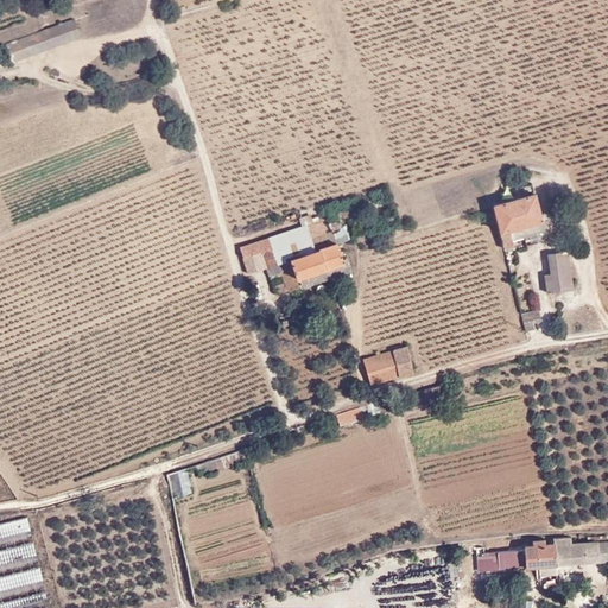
[(45,20),(63,14),(57,0),(55,0),(40,6),(45,20)]
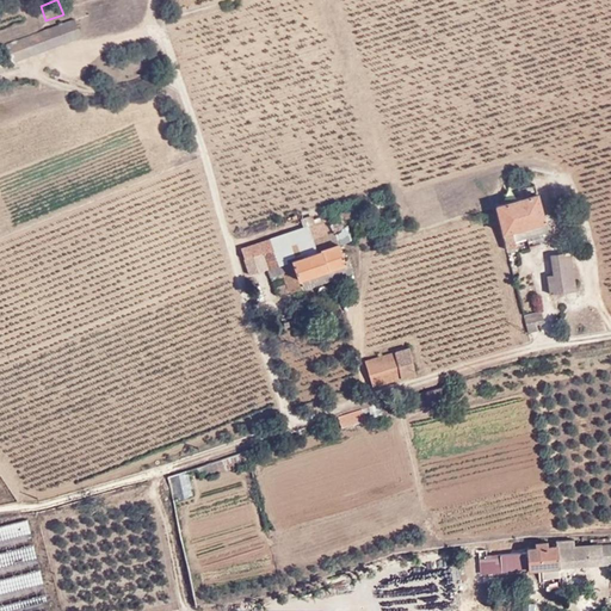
[(82,36),(76,17),(29,35),(35,54),(82,36)]
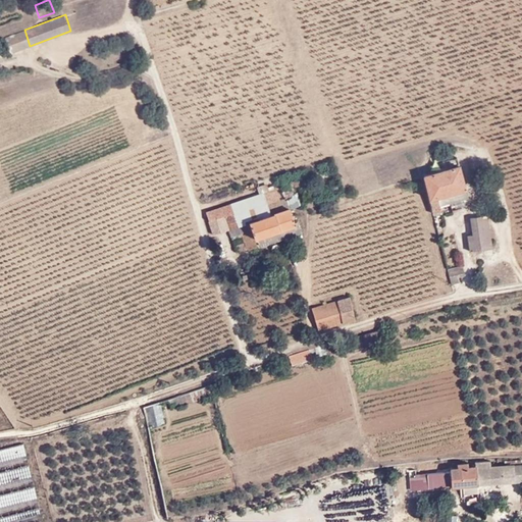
[(5,37),(11,53),(30,46),(24,30),(5,37)]
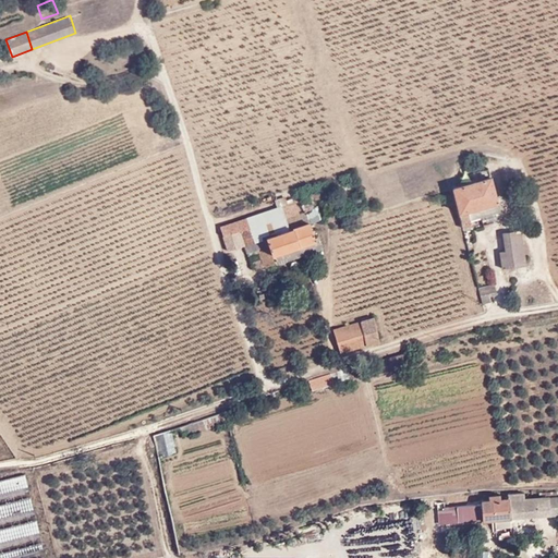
[(461,185),(452,187),(452,190),(462,225),(472,221),(471,216),(499,207),(487,167),(459,176),(461,185)]
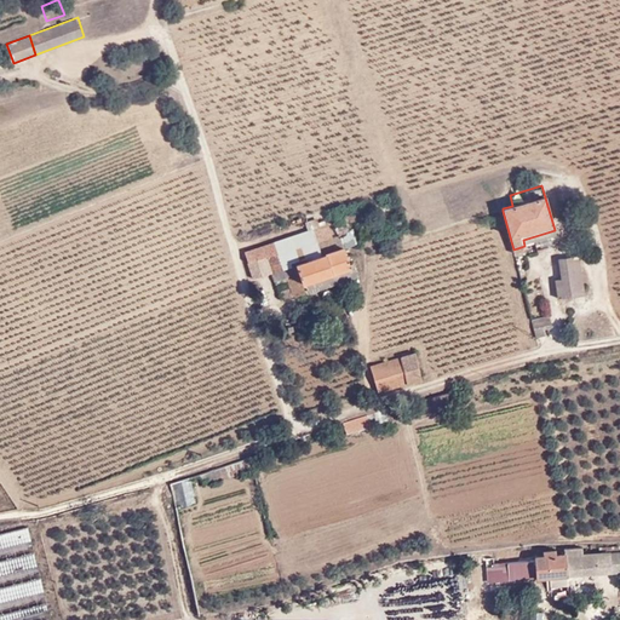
[(279,303),(332,287),(329,275),(336,274),(337,286),(356,280),(350,254),(344,256),(338,235),(306,244),(310,258),(281,268),(288,291),(277,296),(279,303)]
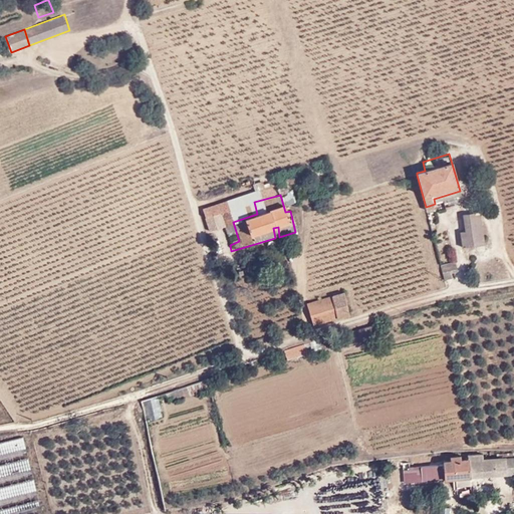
[(219,210),(204,215),(208,230),(223,225),(219,210)]
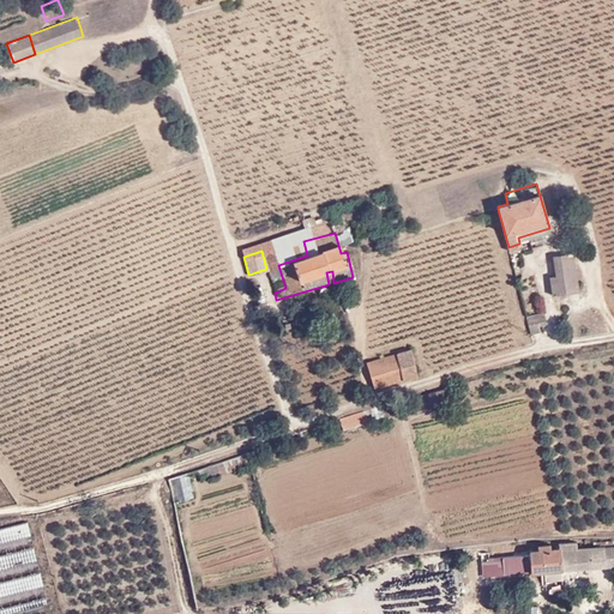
[(575,269),(570,252),(555,253),(557,272),(552,274),(553,292),(577,289),(575,269)]
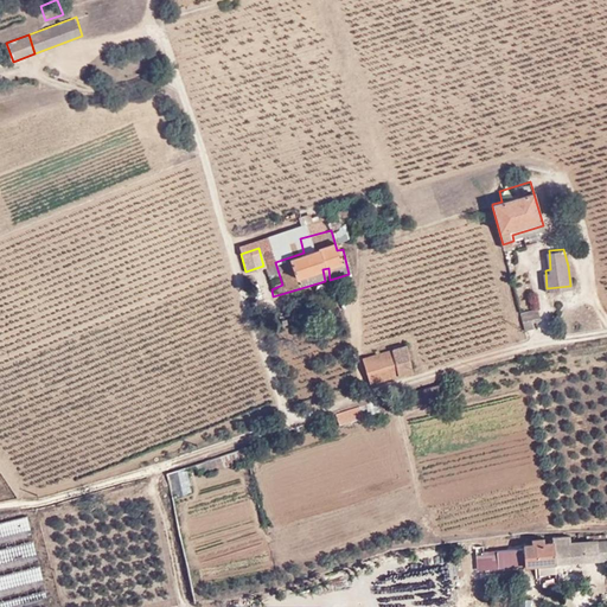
[(521,312),(524,327),(534,325),(531,319),(540,317),(537,307),(521,312)]
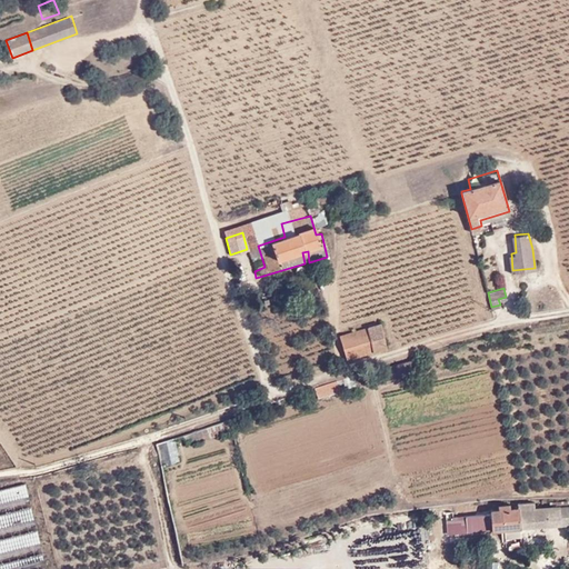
[(339,336),(346,358),(383,347),(377,323),(339,336)]
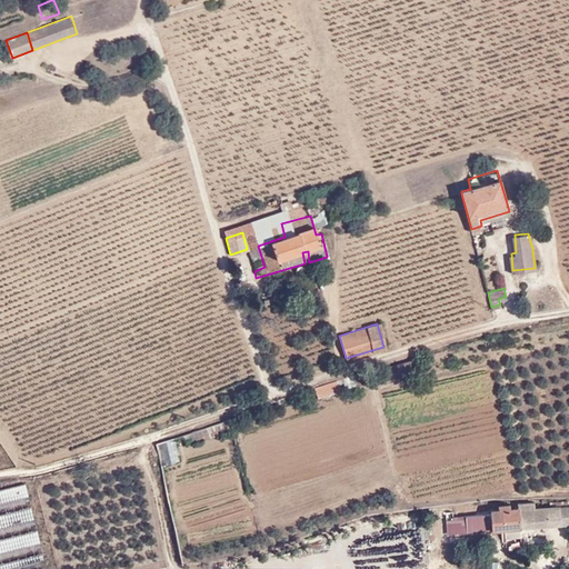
[(393,363),(397,372),(399,378),(420,371),(416,357),(393,363)]
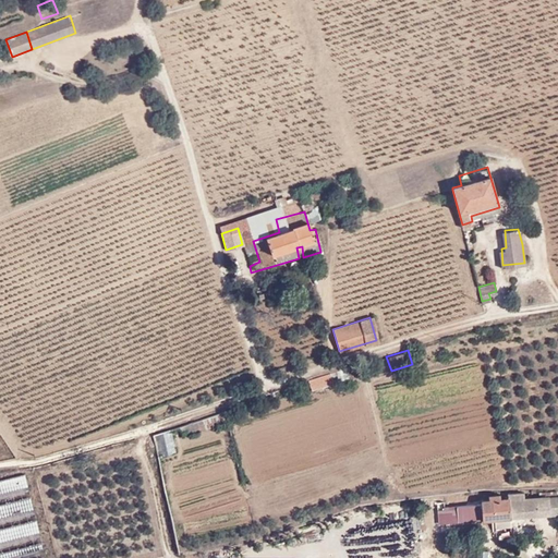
[(386,356),(378,359),(381,368),(389,365),(386,356)]
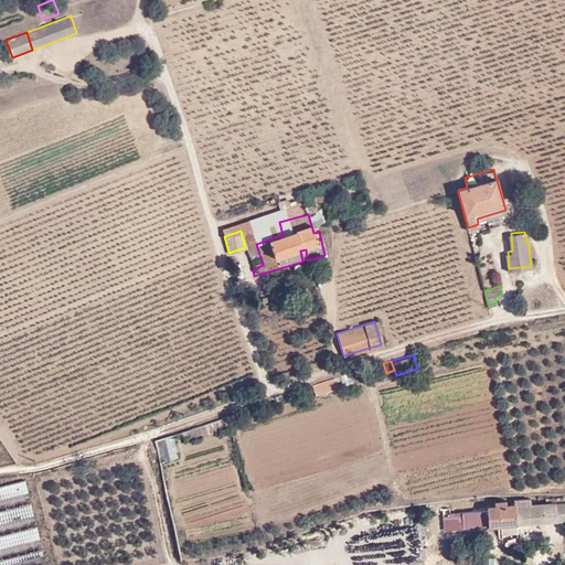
[(172,435),(156,439),(162,462),(179,458),(172,435)]
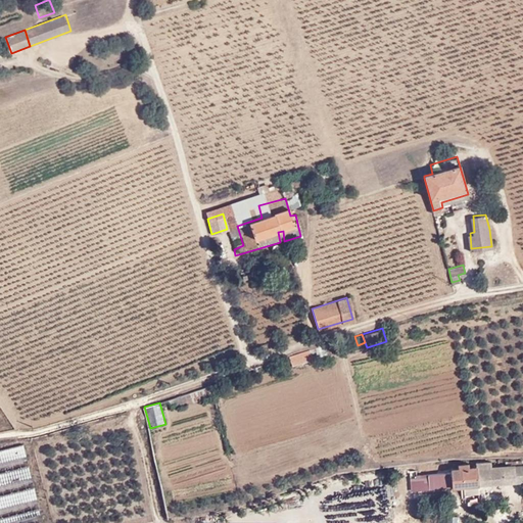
[(45,522),(29,444),(0,450),(0,522),(45,522)]
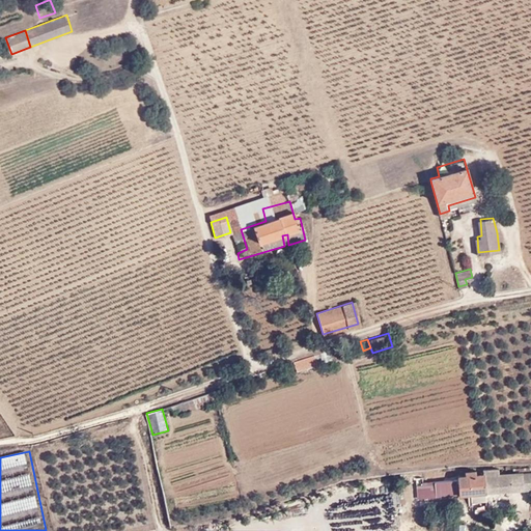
[(530,466),(503,468),(504,475),(530,473),(530,466)]
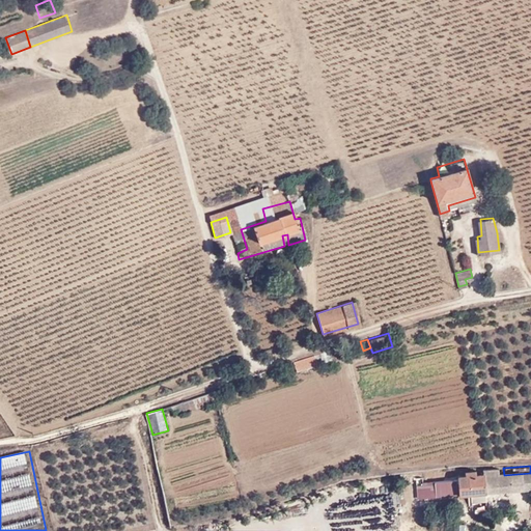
[(497,469),(482,470),(482,474),(482,493),(510,491),(530,488),(530,473),(504,475),(497,475),(497,469)]
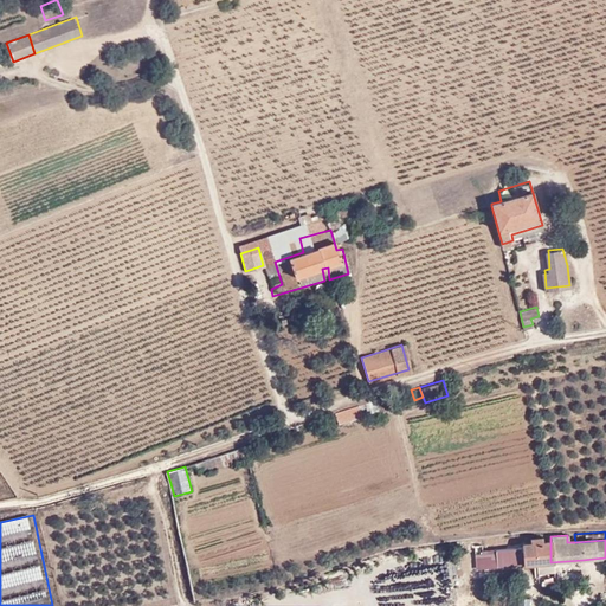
[(550,562),(550,541),(532,543),(532,546),(479,549),(481,567),(533,563),(550,562)]
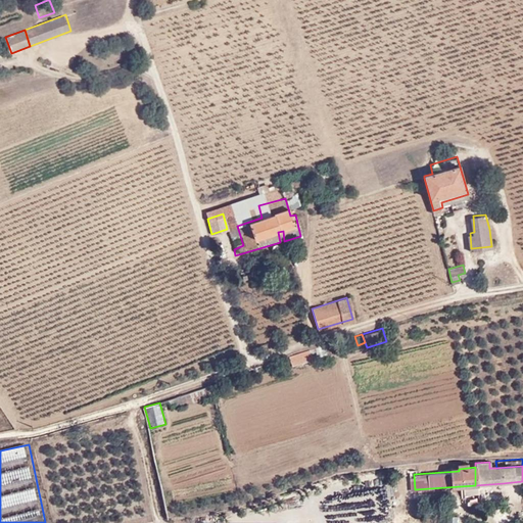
[(475,485),(475,492),(503,491),(503,483),(475,485)]
